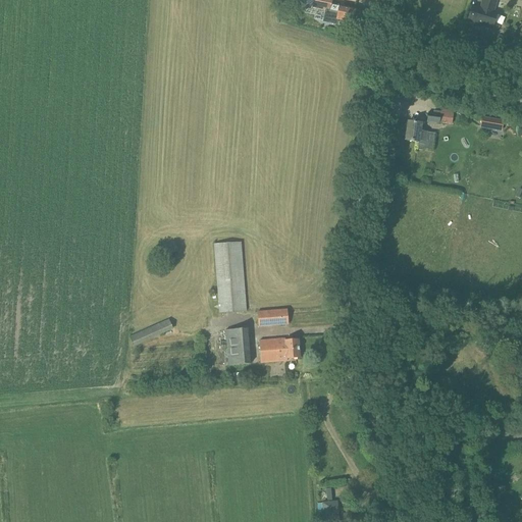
[(312,0),(311,8),(329,12),(337,14),(336,19),(352,23),(355,11),(330,5),(331,0),(312,0)]
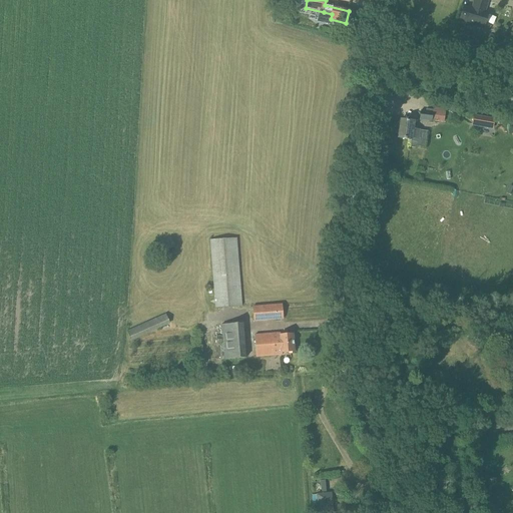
[(464,6),(459,22),(468,24),(467,27),(474,29),(475,26),(483,29),(488,13),(484,12),(487,2),(481,0),(474,0),(473,5),(474,5),(473,9),(464,6)]
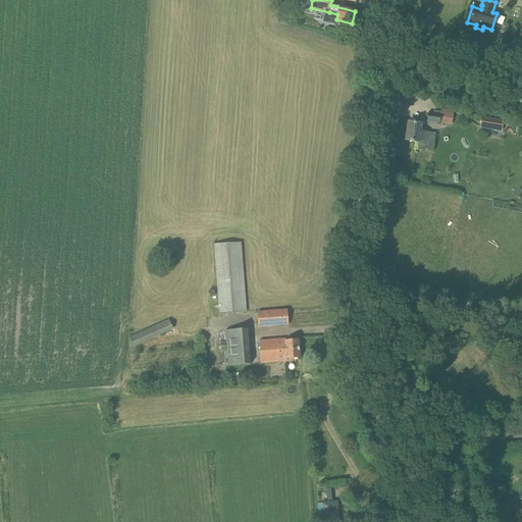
[(433,110),(433,113),(428,112),(426,121),(439,123),(441,112),(433,110)]
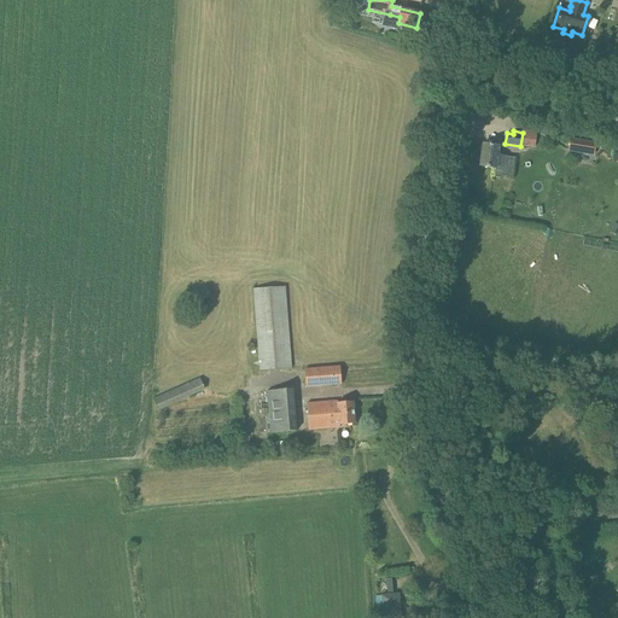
[(590,145),(571,141),(570,151),(593,153),(594,145),(590,144),(590,145)]
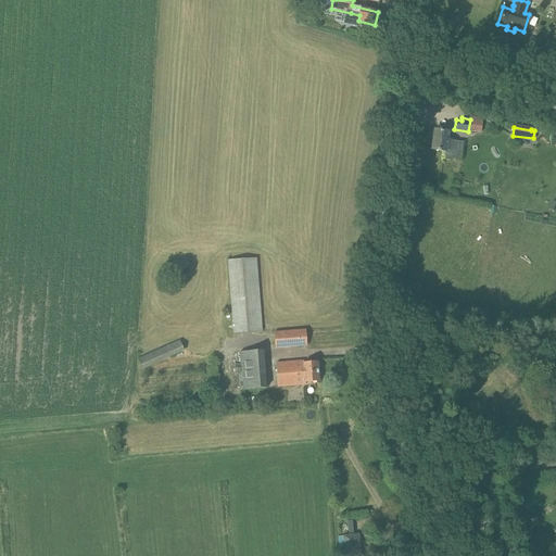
[(449,131),(434,129),(431,150),(446,152),(446,150),(453,151),(455,141),(447,140),(449,131)]
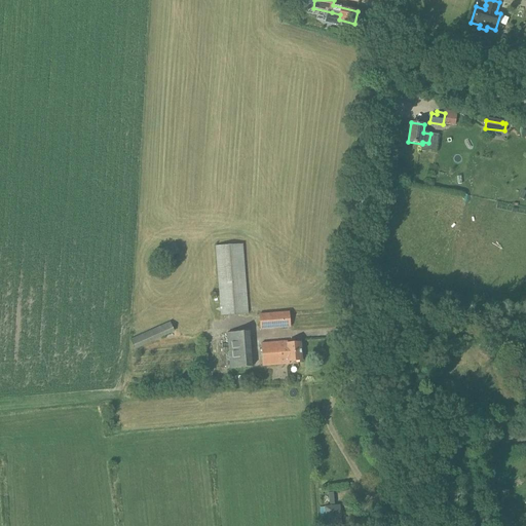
[(176,243),(158,251),(161,259),(179,253),(176,243)]
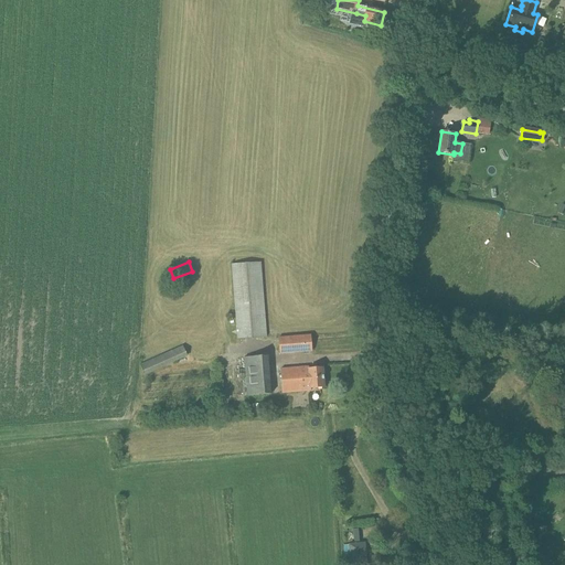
[(232,265),(237,339),(266,338),(260,263),(232,265)]
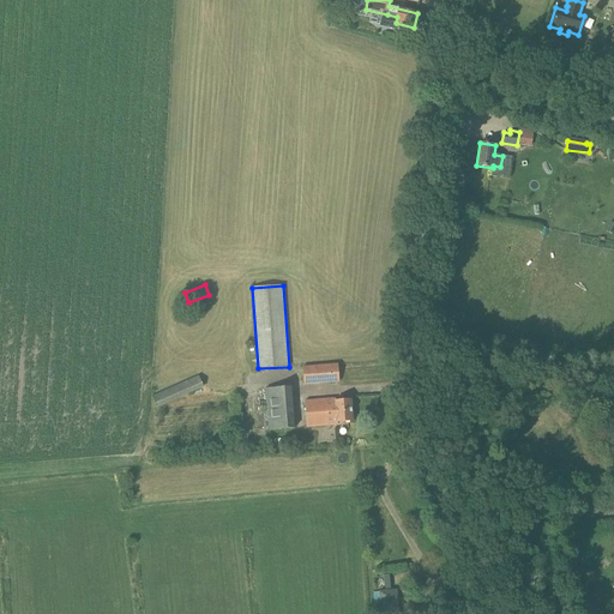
[(338,381),(337,367),(337,365),(302,367),(304,385),(338,381)]
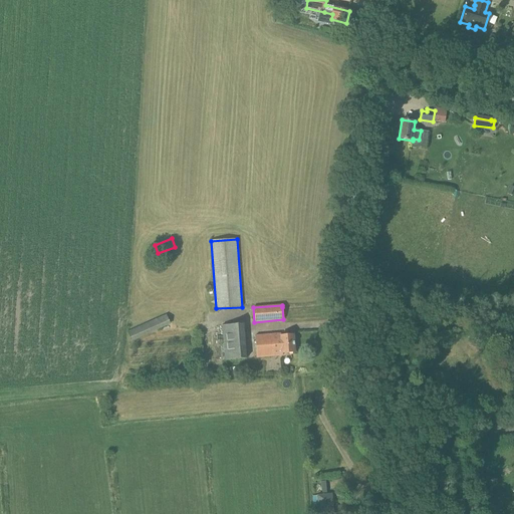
[(131,340),(170,323),(166,314),(127,331),(131,340)]
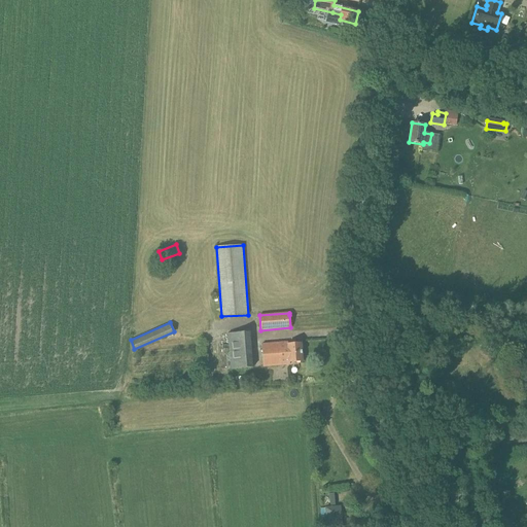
[(253,365),(251,330),(226,332),(229,367),(253,365)]
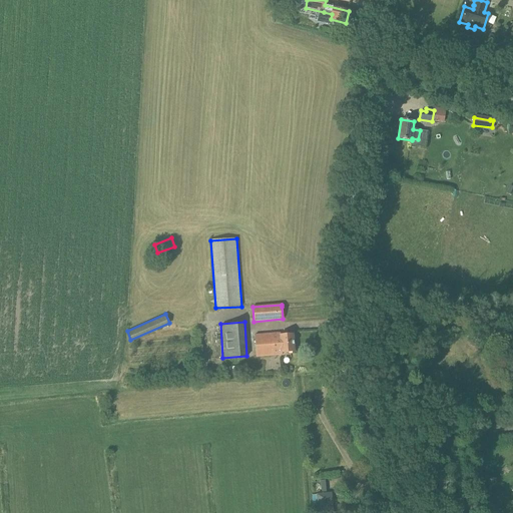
[(257,357),(282,355),(282,353),(294,352),(293,334),(280,335),(280,333),(254,335),(257,357)]
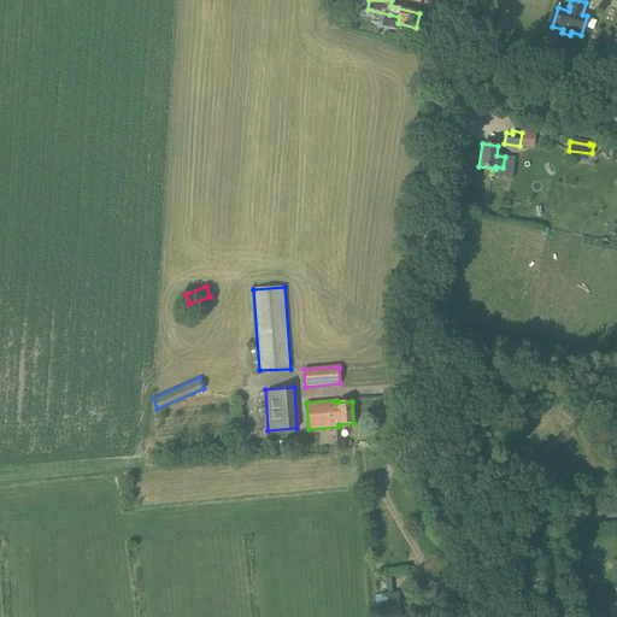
[(397,616),(395,593),(375,594),(376,616),(397,616)]
